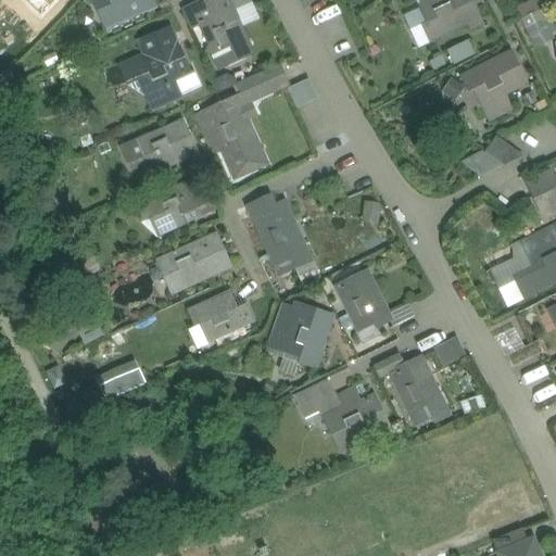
[(104,0),(110,10),(114,8),(121,22),(146,11),(140,0),(104,0)]
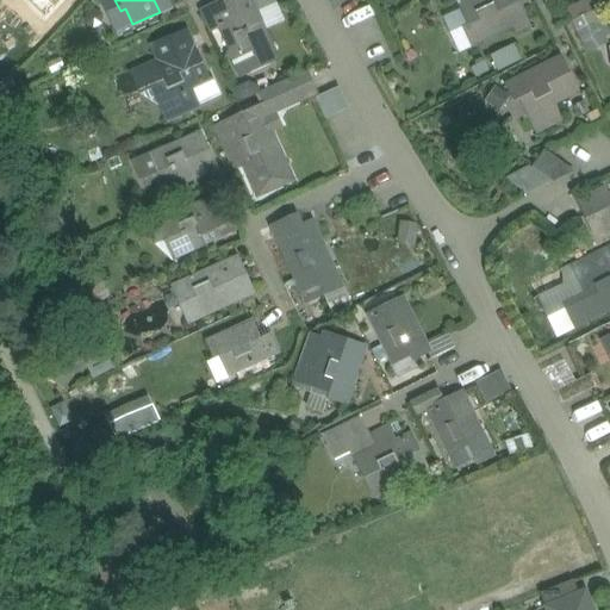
[(257,19),(255,13),(244,18),(236,0),(229,0),(203,12),(211,31),(222,26),(232,50),(229,51),(234,62),(237,60),(244,75),(277,60),(278,55),(274,48),(269,45),(267,39),(268,36),(265,35),(262,30),(265,25),(262,20),(257,19)]
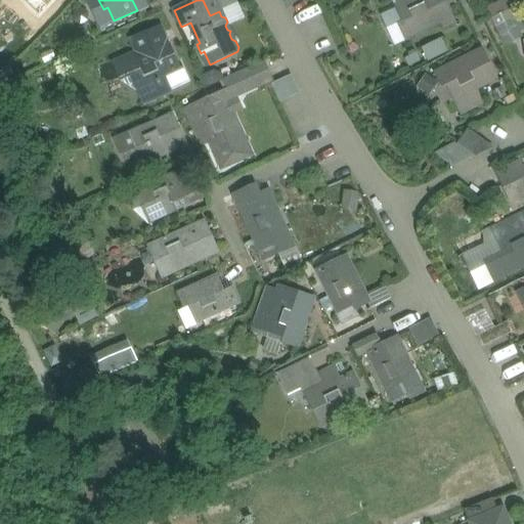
[(443,0),(393,0),(397,8),(402,6),(408,19),(399,24),(405,38),(442,20),(444,26),(453,22),(443,0)]
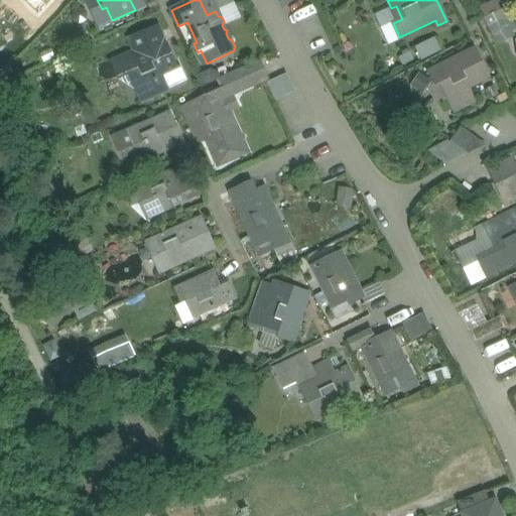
[(515,25),(507,7),(485,17),(497,44),(514,36),(512,31),(515,28),(515,25)]
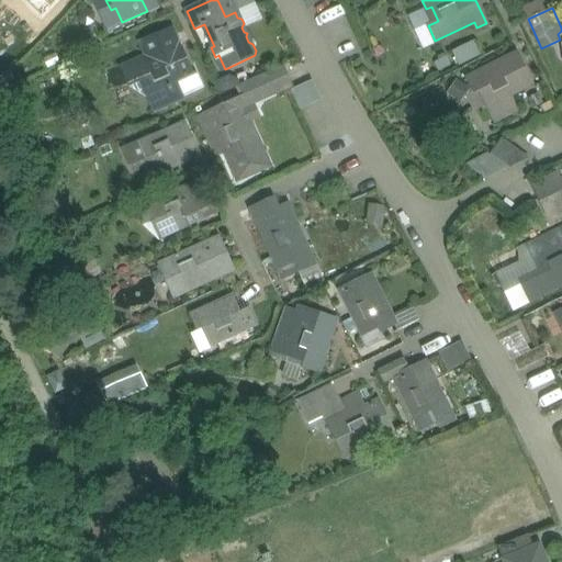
[(172,30),(143,44),(149,58),(130,68),(137,82),(146,78),(153,92),(148,94),(155,110),(175,100),(168,86),(178,81),(192,75),(186,59),(176,64),(169,51),(179,45),(172,30)]
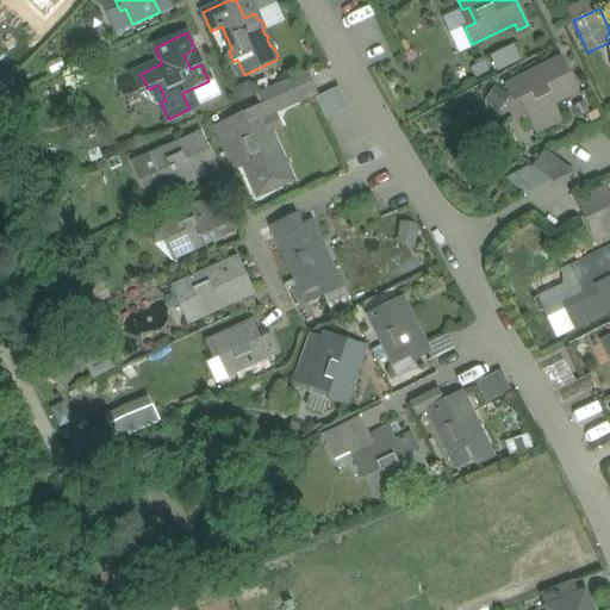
[(551,64),(508,85),(516,101),(527,97),(534,111),(529,113),(537,130),(559,119),(551,104),(577,92),(568,75),(559,80),(551,64)]
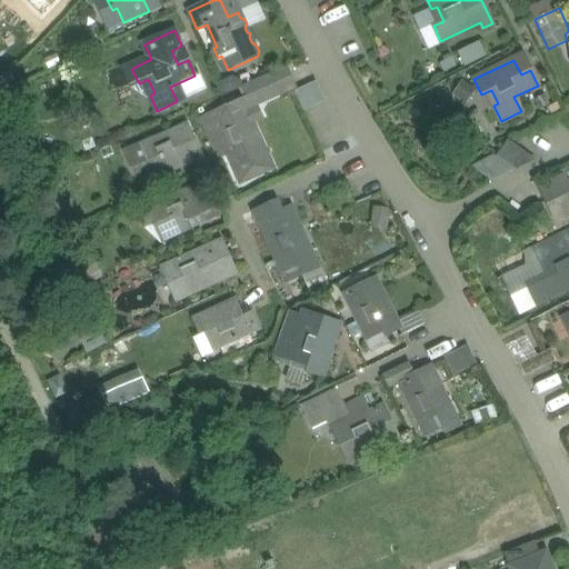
[(285,70),(243,88),(248,99),(251,97),(255,105),(292,88),(285,70)]
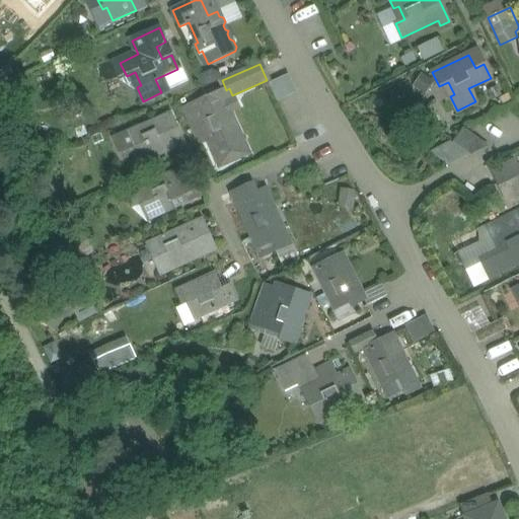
[(182,67),(177,69),(164,75),(170,88),(189,80),(182,67)]
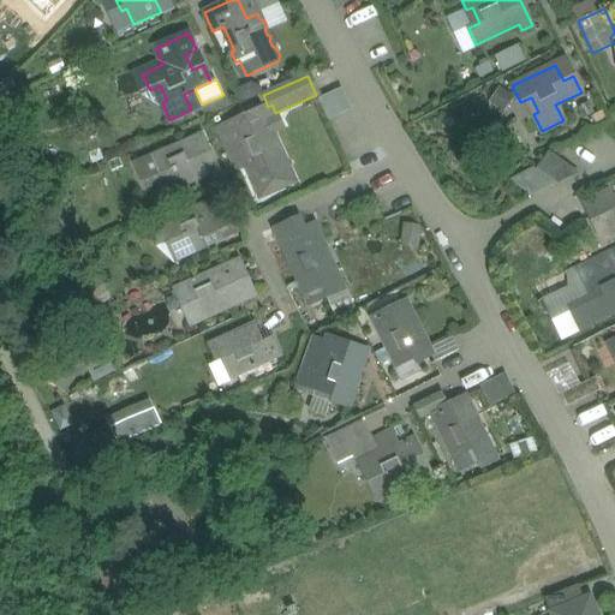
[(345,89),(322,99),(330,119),(353,109),(345,89)]
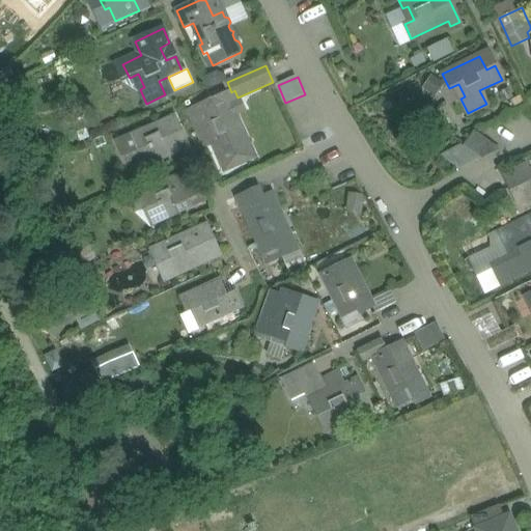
[(231,92),(225,94),(231,107),(241,103),(238,98),(234,90),(231,92)]
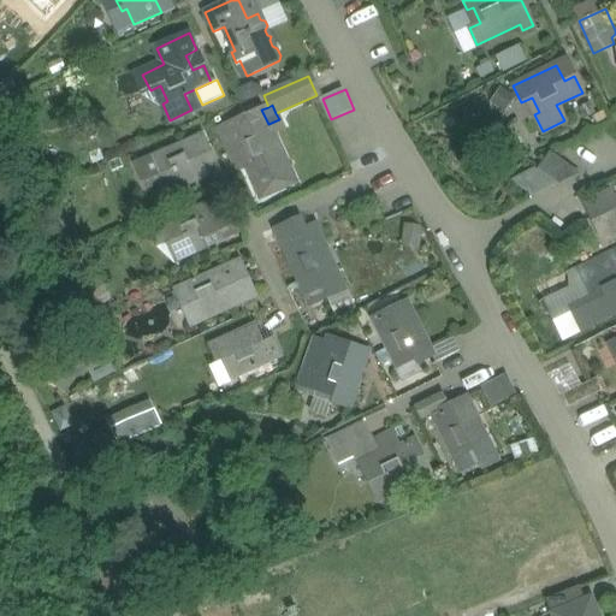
[(268,124),(261,110),(219,130),(236,167),(246,163),(262,199),(295,183),(268,124)]
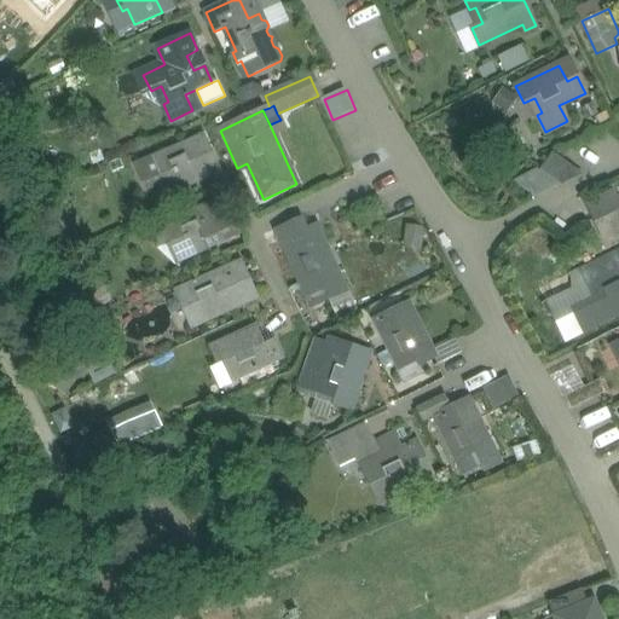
[(204,138),(139,167),(149,187),(160,183),(165,195),(181,187),(208,175),(201,158),(212,154),(204,138)]
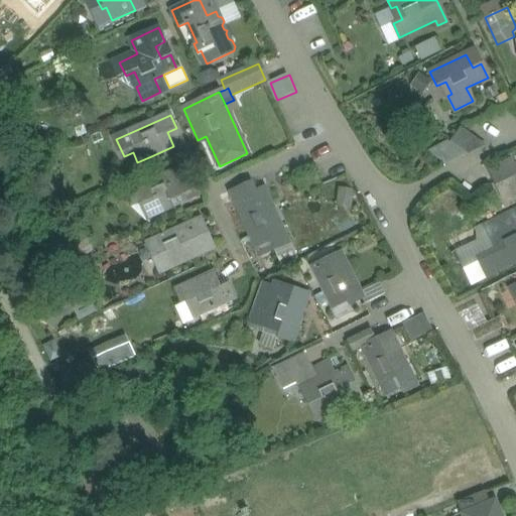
[(459,137),(455,134),(448,142),(466,155),(487,146),(465,129),(459,137)]
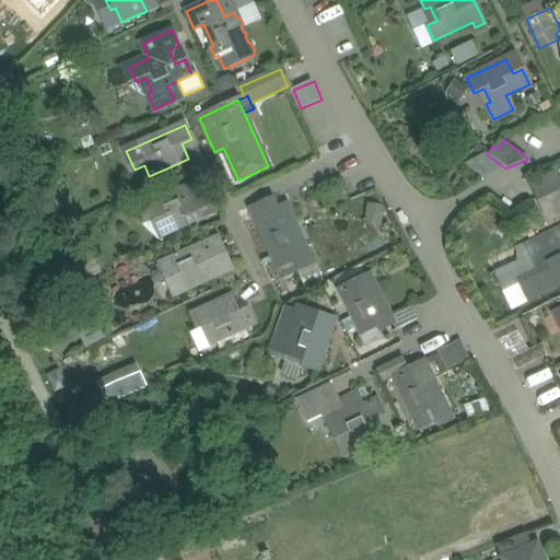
[(164,170),(149,176),(153,185),(168,178),(164,170)]
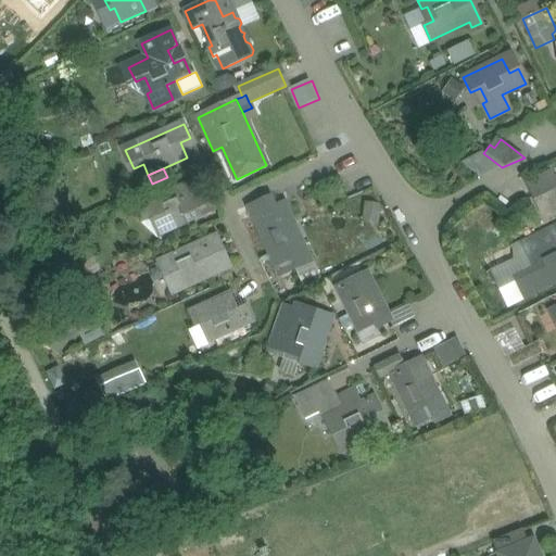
[(555,181),(552,173),(528,185),(543,216),(555,209),(555,181)]
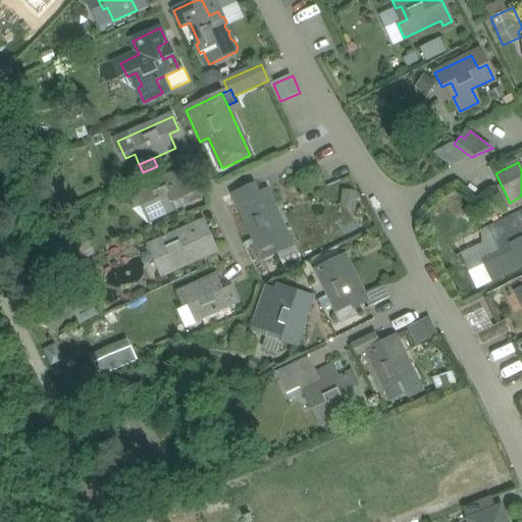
[(181,171),(145,189),(151,202),(143,206),(149,220),(201,197),(197,187),(188,186),(181,171)]
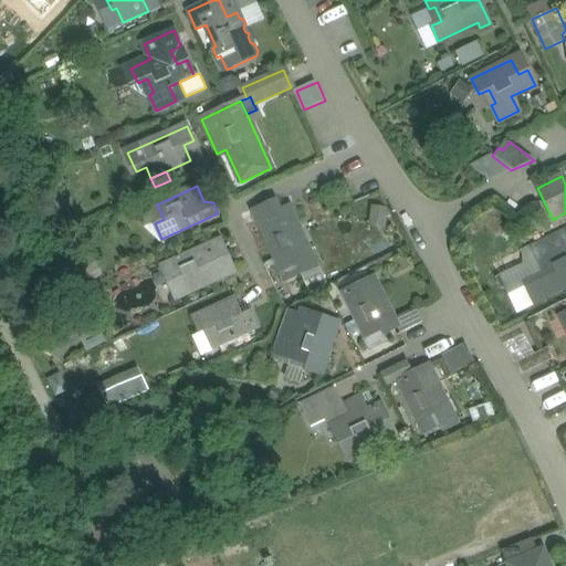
[(275,201),(254,210),(259,221),(274,215),(280,212),(275,201)]
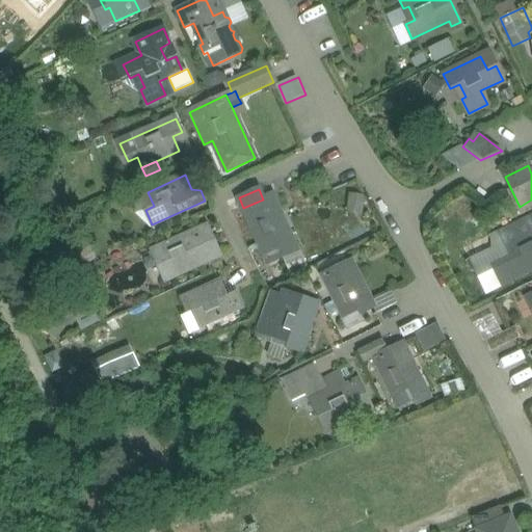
[(263,200),(258,202),(262,211),(276,205),(272,195),(263,200)]
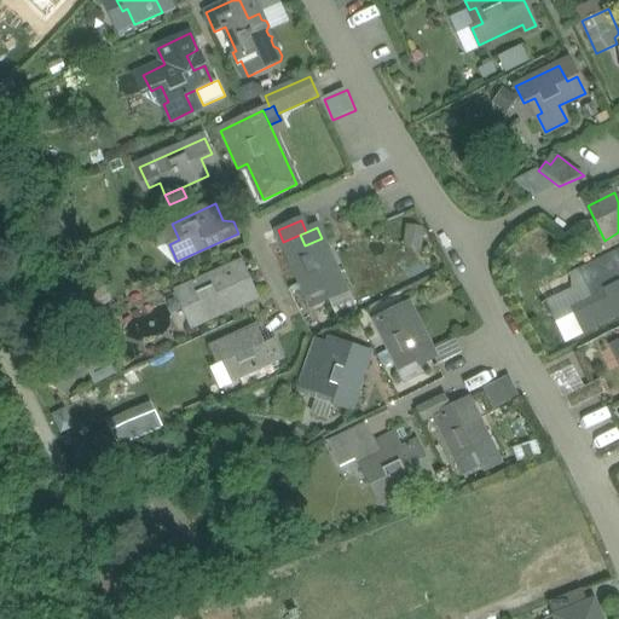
[(305,246),(300,235),(283,242),(304,285),(319,278),(324,288),(341,281),(322,238),(305,246)]
